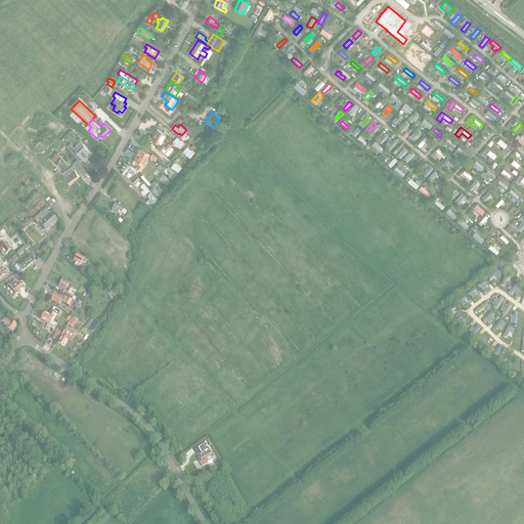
[(150,139),(161,144),(166,136),(163,134),(163,133),(157,129),(150,139)]
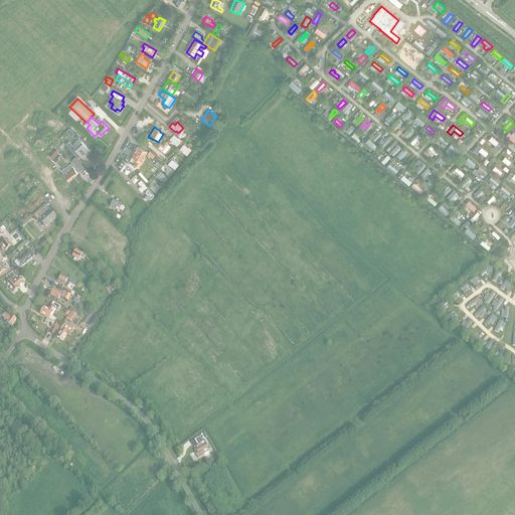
[(357,130),(351,136),(353,138),(357,134),(358,135),(359,134),(358,133),(359,132),(357,130)]
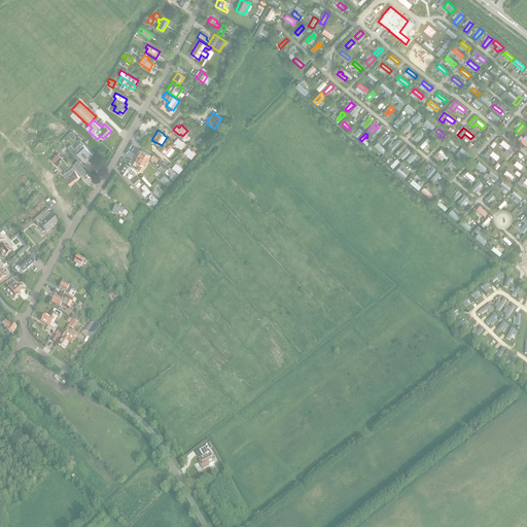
[(383,144),(391,136),(388,134),(384,138),(383,137),(381,139),(382,139),(381,141),(383,144)]
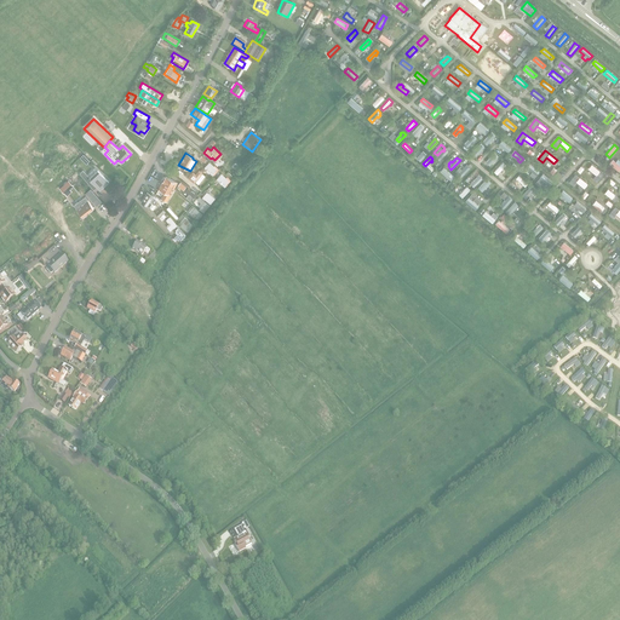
[(619,170),(619,166),(613,160),(609,164),(619,171),(619,170)]
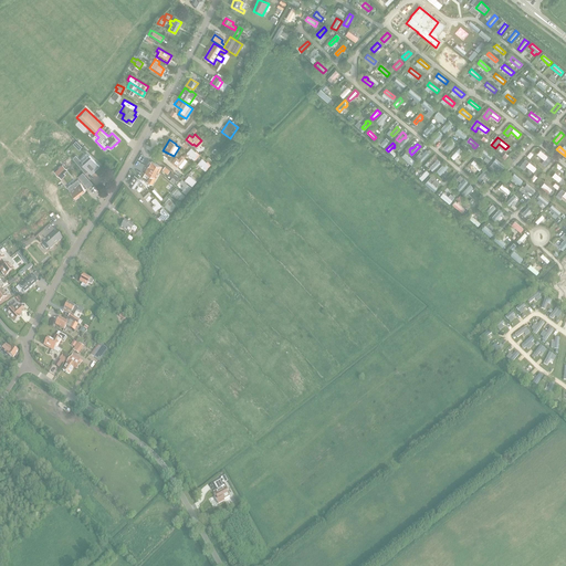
[(459,148),(451,157),(453,159),(462,150),(459,148)]
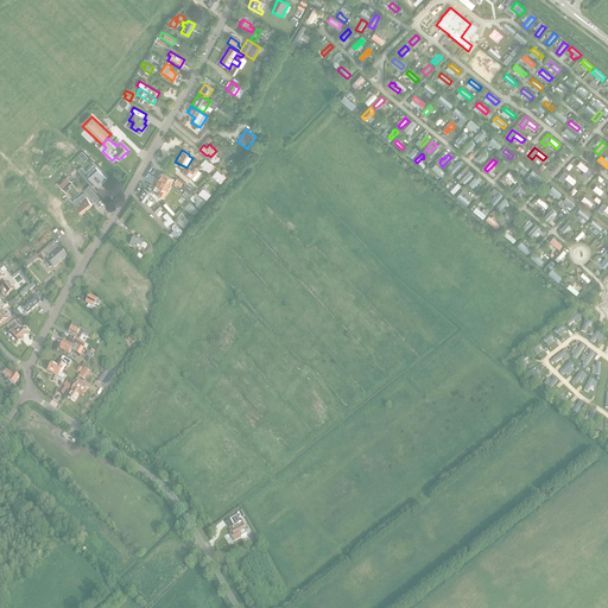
[(529,168),(519,160),(517,163),(521,166),(520,168),(521,169),(523,168),(526,171),(529,168)]
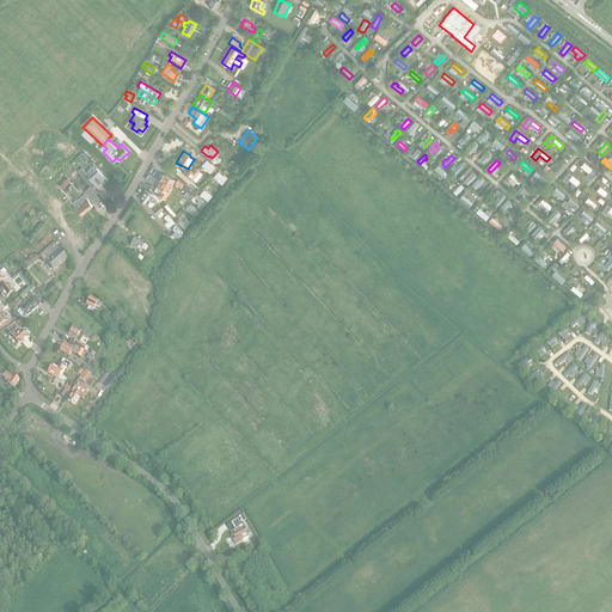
[(583,161),(580,166),(588,172),(585,177),(589,181),(595,172),(583,161)]
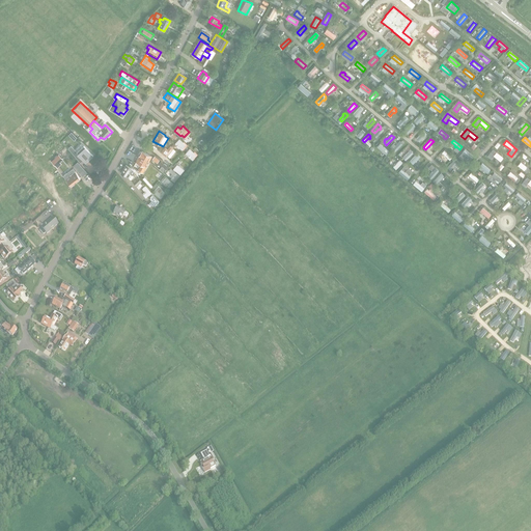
[(393,151),(399,144),(397,142),(393,147),(391,146),(390,147),(391,148),(391,149),(393,151)]
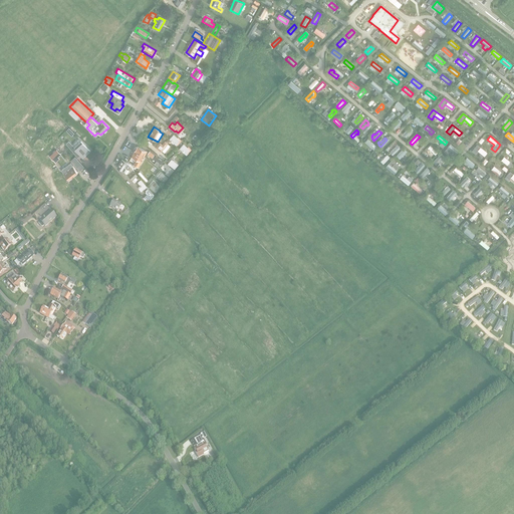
[(65,144),(77,158),(80,155),(81,156),(81,155),(82,154),(83,155),(84,156),(89,151),(80,141),(74,147),(68,141),(65,144)]
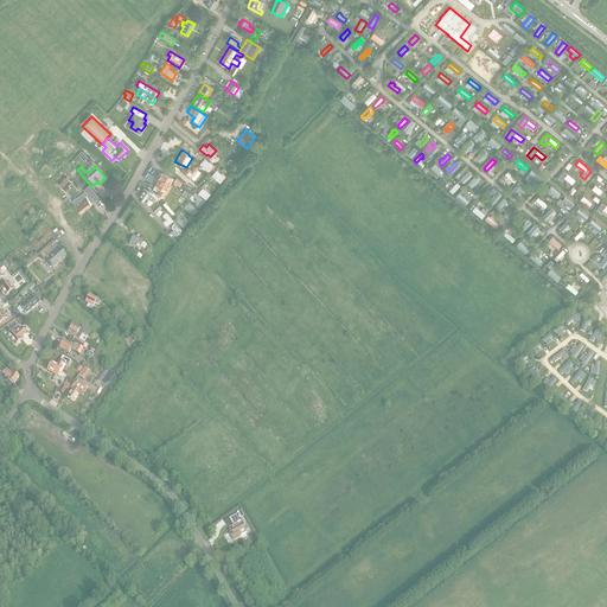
[(187,170),(184,174),(190,179),(193,174),(187,170)]
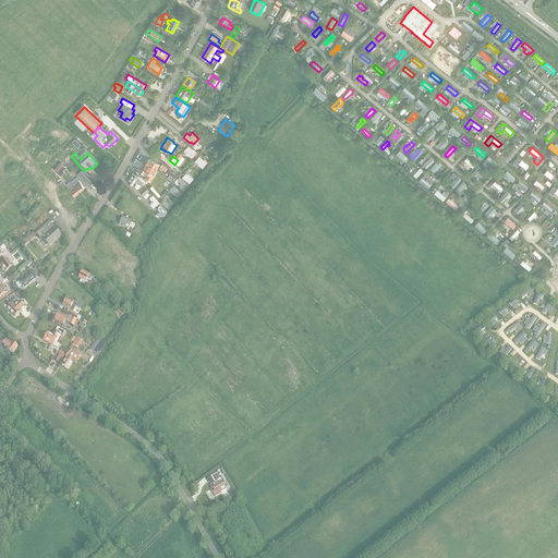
[(464,160),(472,168),(475,165),(466,157),(464,160)]
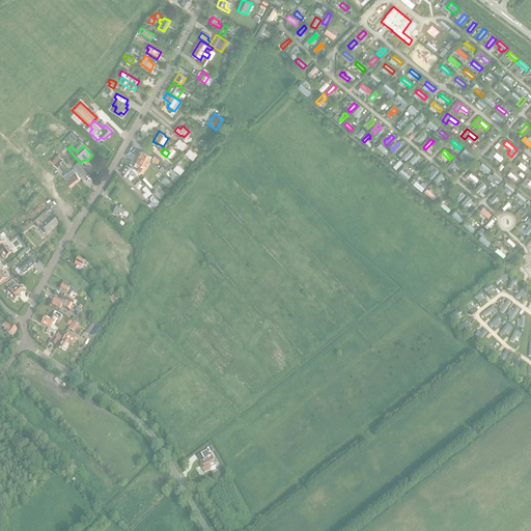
[(493,149),(486,156),(491,159),(494,156),(500,161),(503,158),(493,149)]
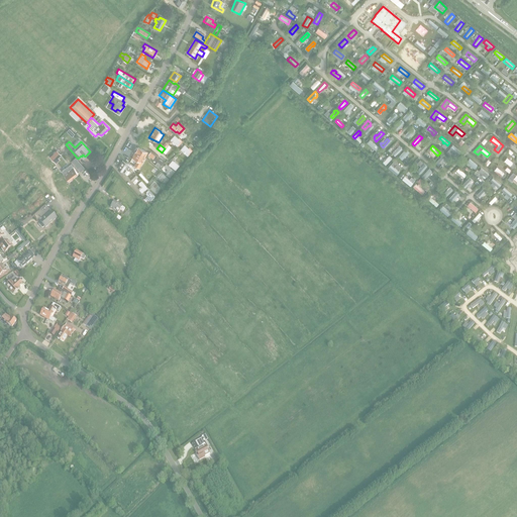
[(135,150),(132,158),(137,160),(134,166),(138,169),(147,152),(137,147),(136,147),(134,149),(135,150)]
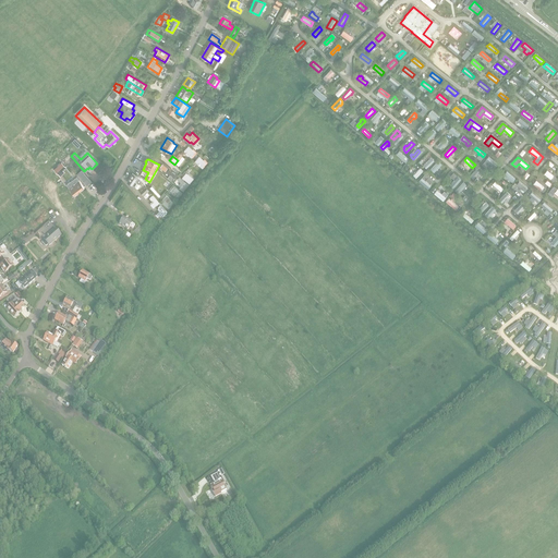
[(434,171),(439,165),(437,162),(431,169),(434,171)]
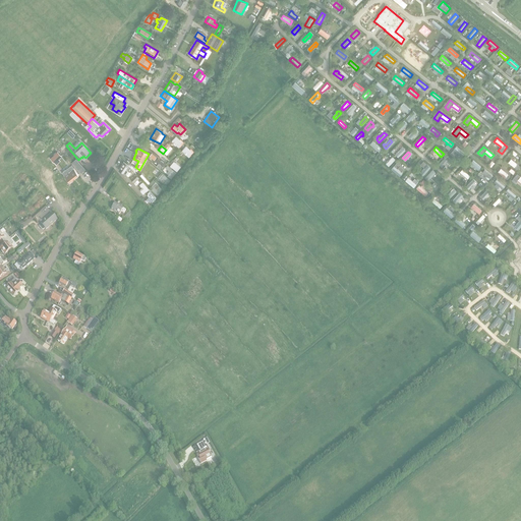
[(388,166),(395,159),(392,156),(386,163),(388,166)]
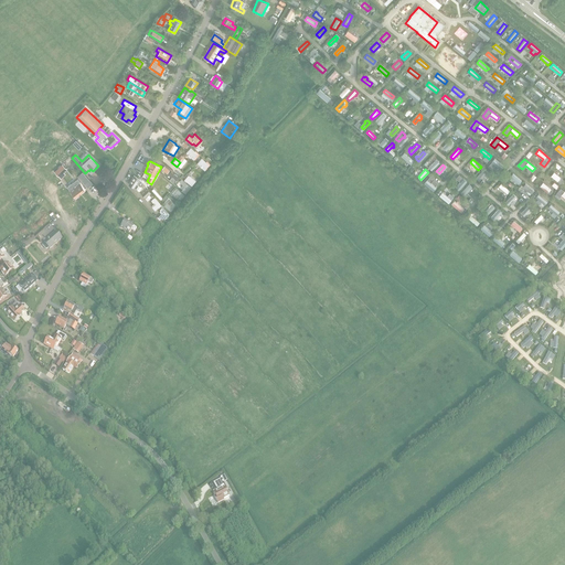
[(170,171),(168,173),(174,179),(174,180),(176,181),(179,178),(177,176),(174,173),(173,173),(170,171)]
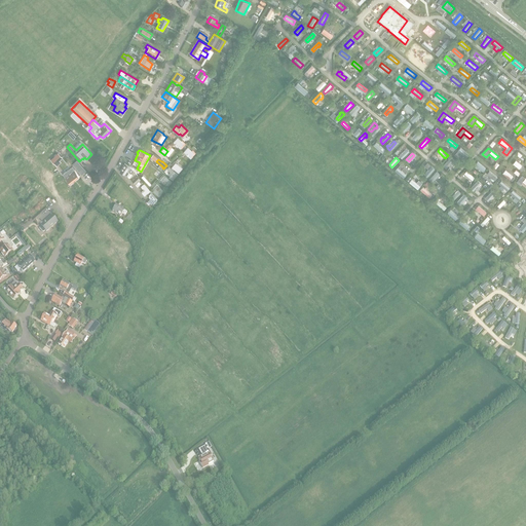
[(450,159),(443,165),(446,168),(450,164),(451,165),(452,164),(451,162),(452,161),(450,159)]
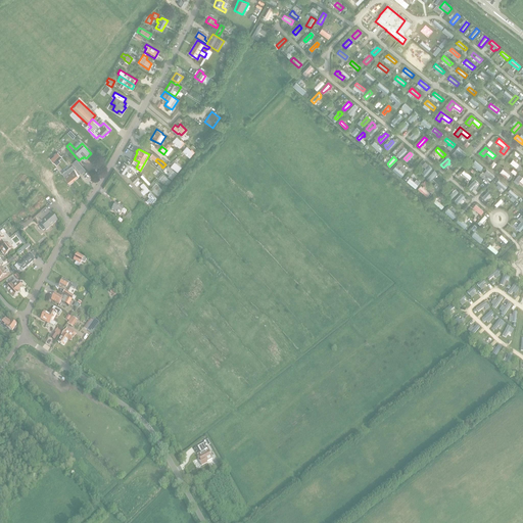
[(513,159),(510,162),(518,170),(521,167),(513,159)]
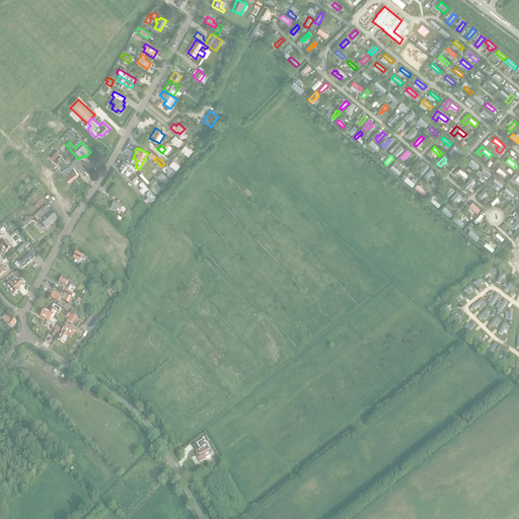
[(416,167),(422,161),(419,159),(413,165),(416,167)]
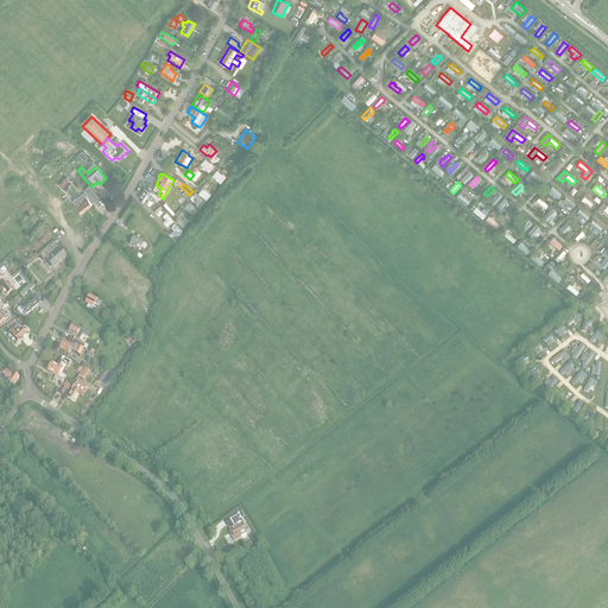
[(144,202),(150,206),(152,201),(151,201),(153,197),(151,195),(144,190),(138,198),(144,202)]
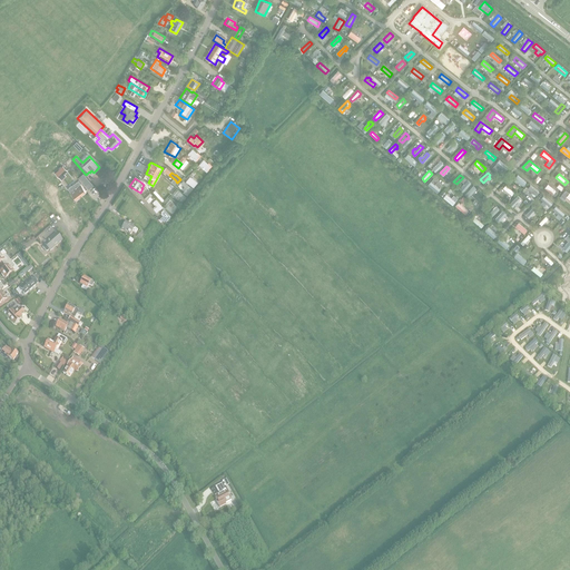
[(186,183),(182,188),(184,189),(183,192),(187,195),(193,188),(186,183)]
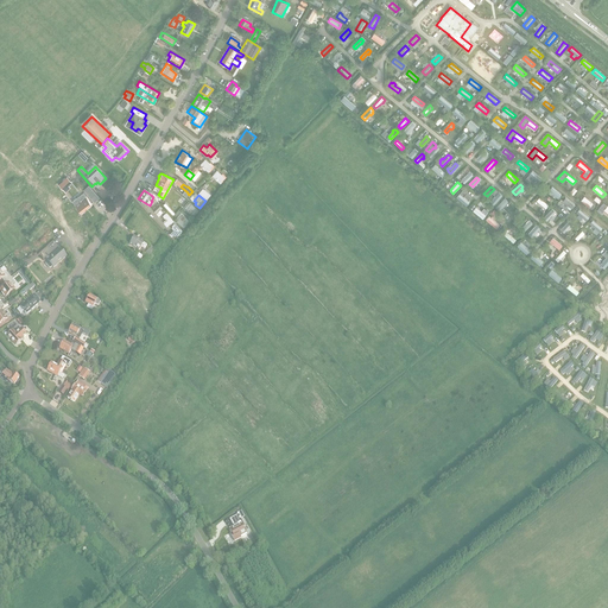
[(86,197),(82,200),(80,196),(77,198),(80,202),(75,206),(81,214),(92,206),(86,197)]
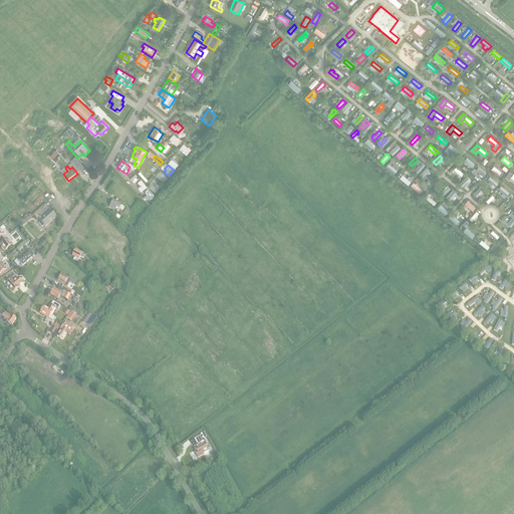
[(493,166),(491,170),(500,177),(503,174),(493,166)]
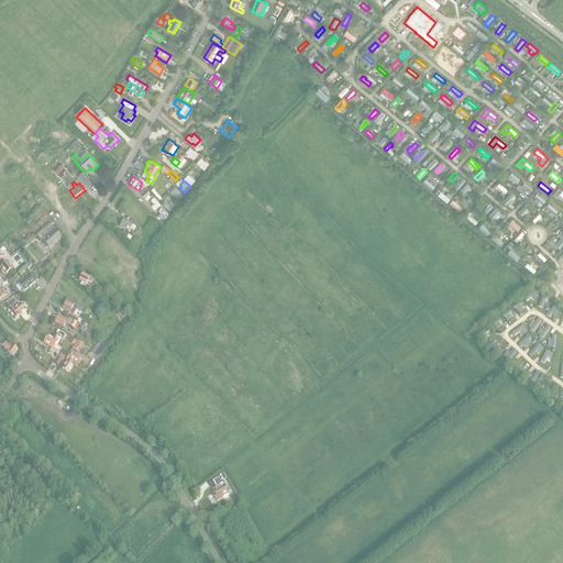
[(496,186),(505,192),(508,189),(499,183),(496,186)]
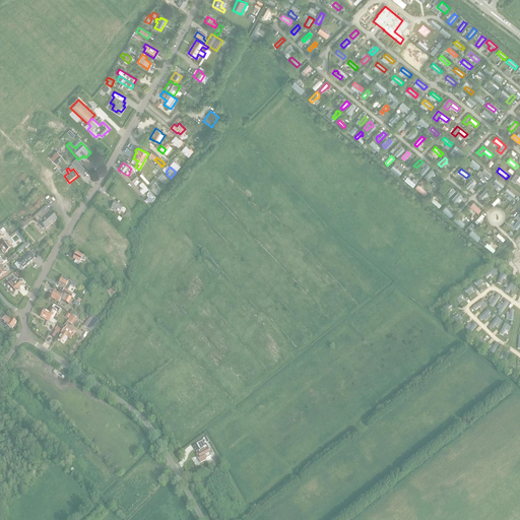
[(519,176),(516,173),(510,180),(514,183),(516,180),(519,182),(519,176)]
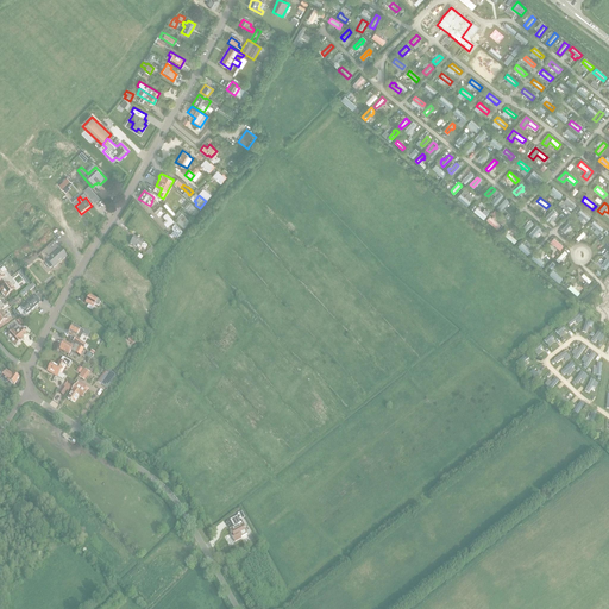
[(158,203),(152,209),(156,213),(159,209),(163,213),(165,211),(158,203)]
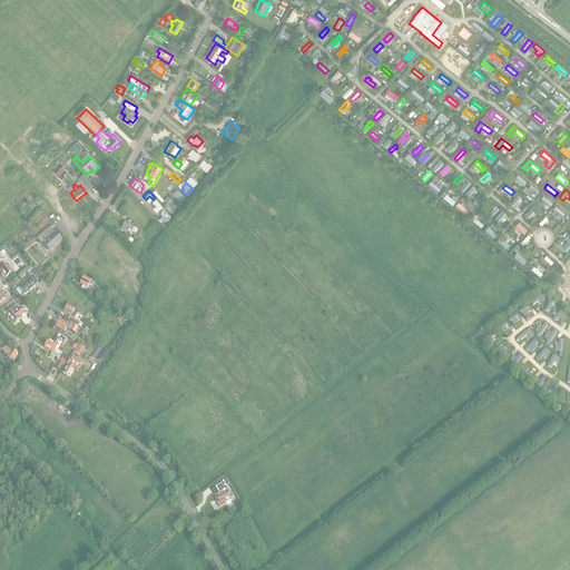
[(179,192),(177,194),(180,197),(178,199),(182,202),(186,197),(179,192)]
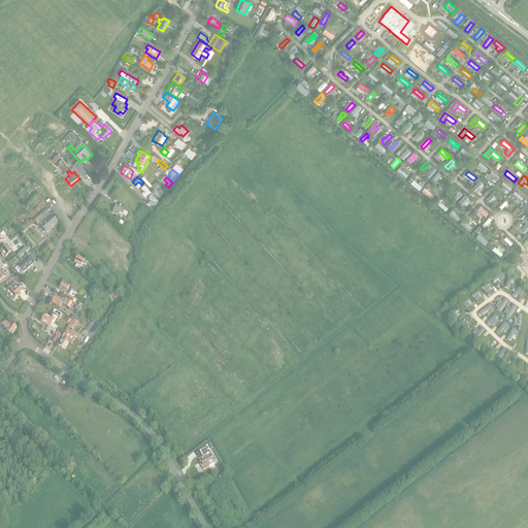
[(481,180),(472,189),(474,191),(483,184),(481,180)]
